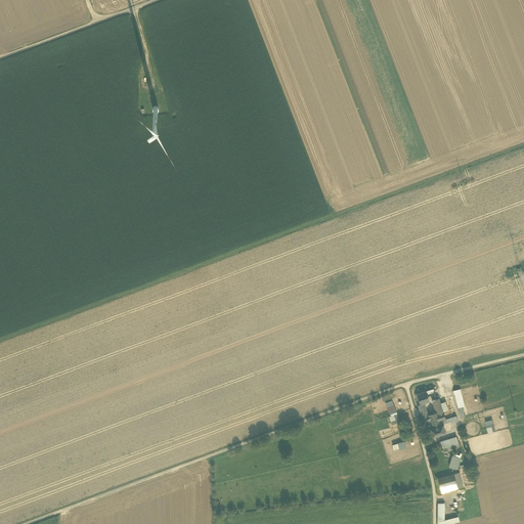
[(456,390),(462,406),(465,405),(460,389),(456,390)]
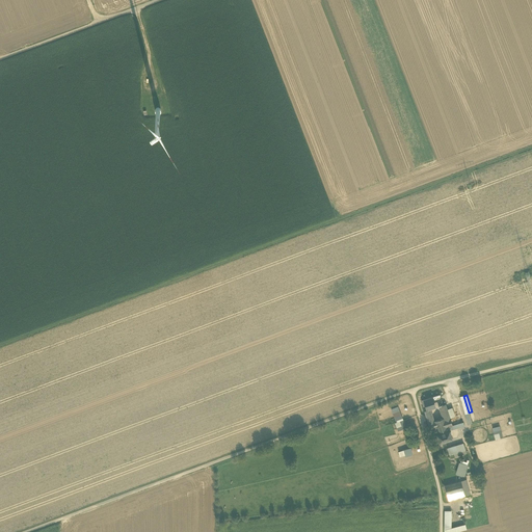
[(430,409),(434,407),(431,397),(421,400),(424,411),(430,409)]
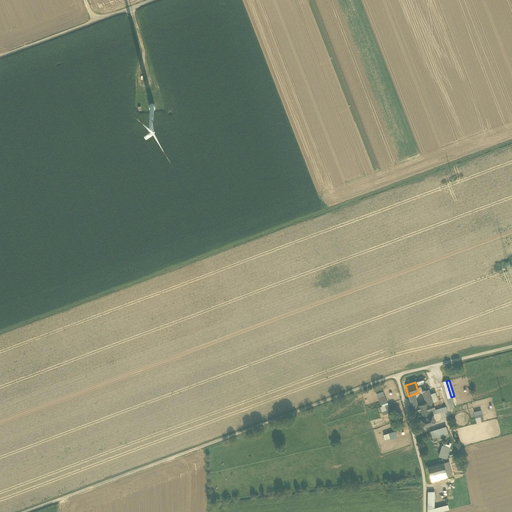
[(433,414),(437,413),(435,409),(433,402),(430,394),(429,389),(424,390),(428,402),(425,403),(417,405),(416,406),(415,403),(411,405),(413,412),(418,411),(419,411),(421,418),(433,414)]
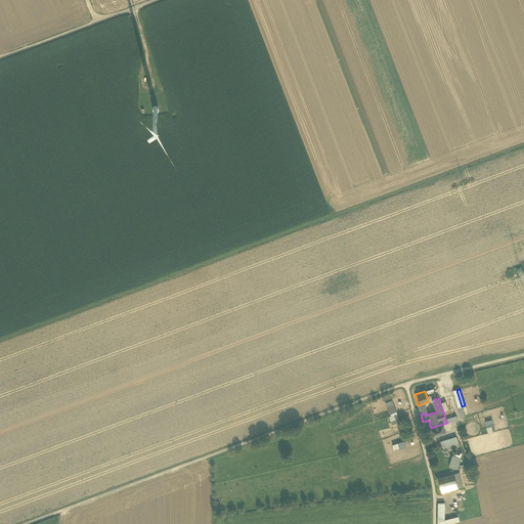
[(425,406),(424,403),(418,405),(421,415),(425,412),(426,416),(427,415),(425,406)]
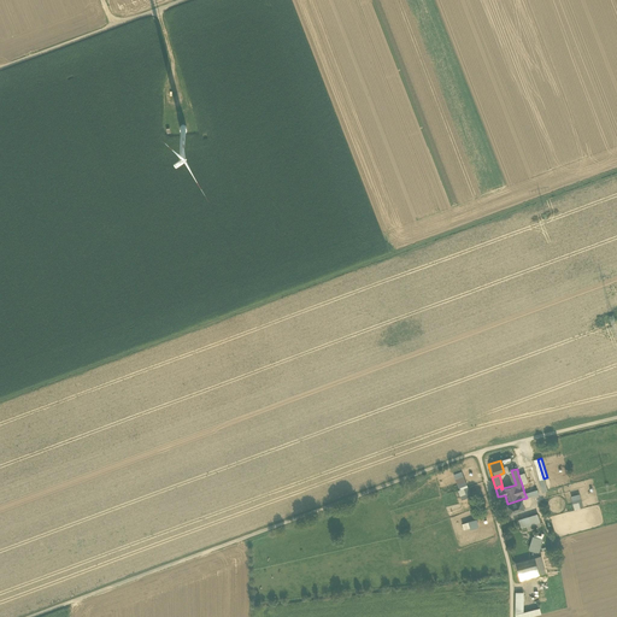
[(471,495),(463,476),(456,480),(459,491),(458,491),(462,500),(471,495)]
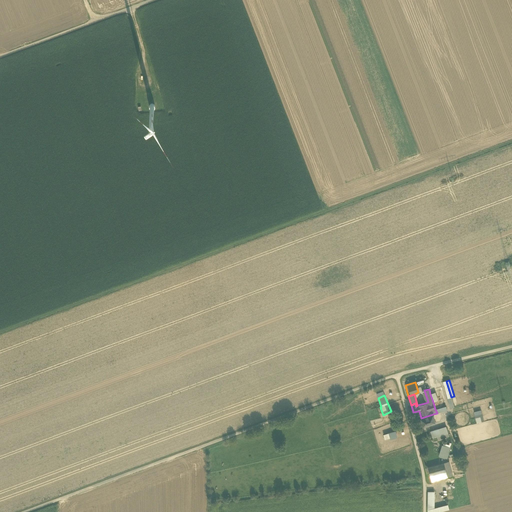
[(421,420),(423,426),(435,422),(433,414),(421,418),(419,411),(418,411),(420,418),(419,419),(419,421),(421,420)]
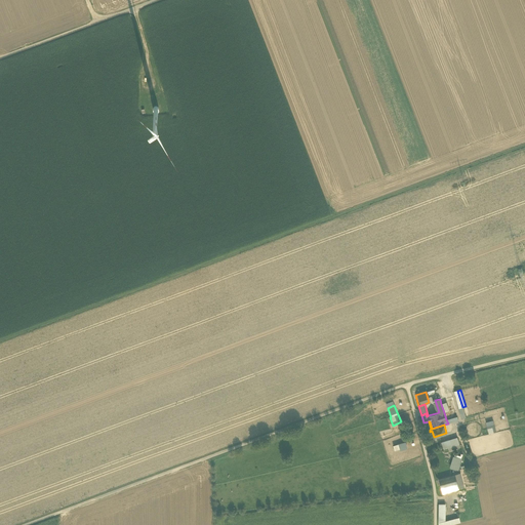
[(495,432),(493,425),(487,427),(489,434),(495,432)]
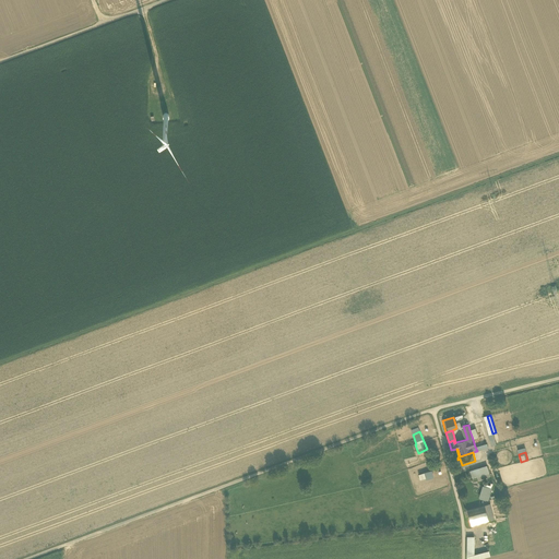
[(487,465),(478,467),(482,476),(489,473),(487,465)]
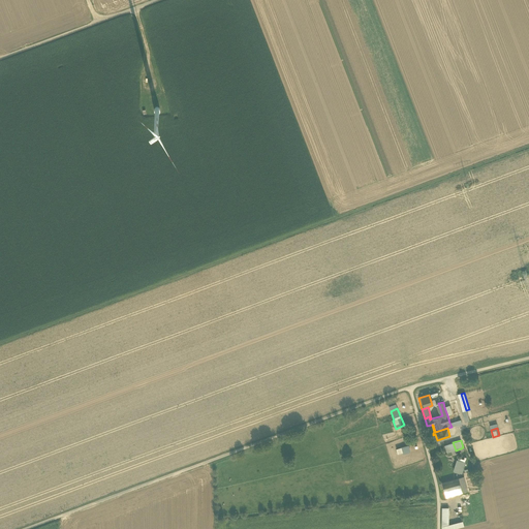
[(444,445),(447,453),(452,452),(456,450),(453,442),(444,445)]
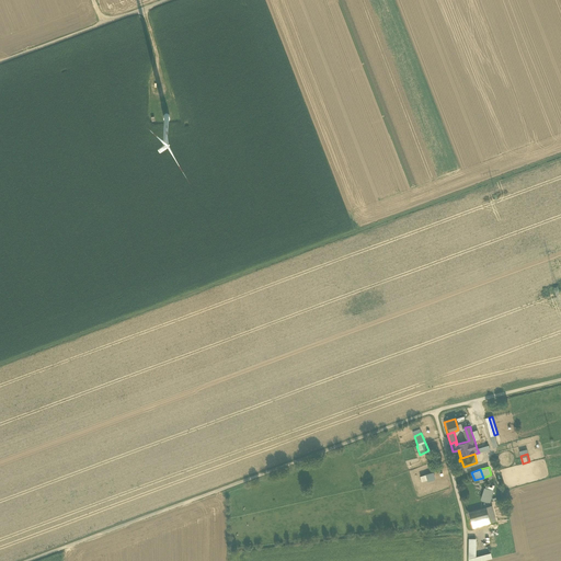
[(433,472),(425,474),(427,480),(427,482),(435,480),(433,472)]
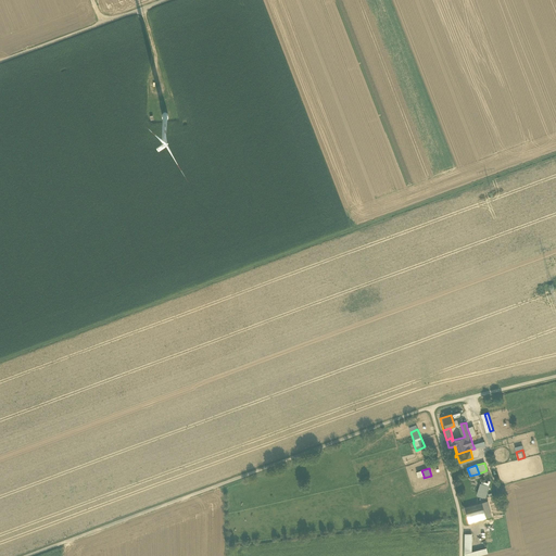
[(476,495),(485,497),(489,485),(480,483),(476,495)]
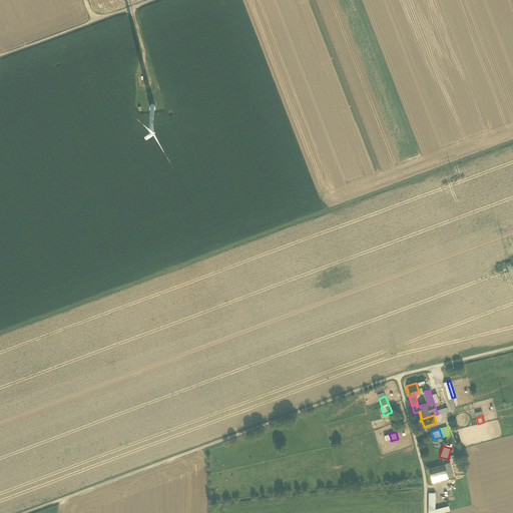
[(449,462),(445,464),(447,473),(431,477),(432,482),(453,476),(449,462)]
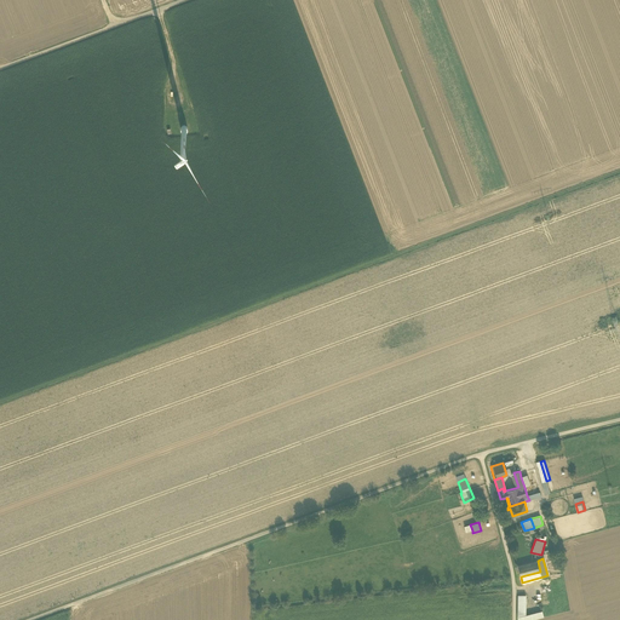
[(518,566),(521,577),(540,572),(538,561),(518,566)]
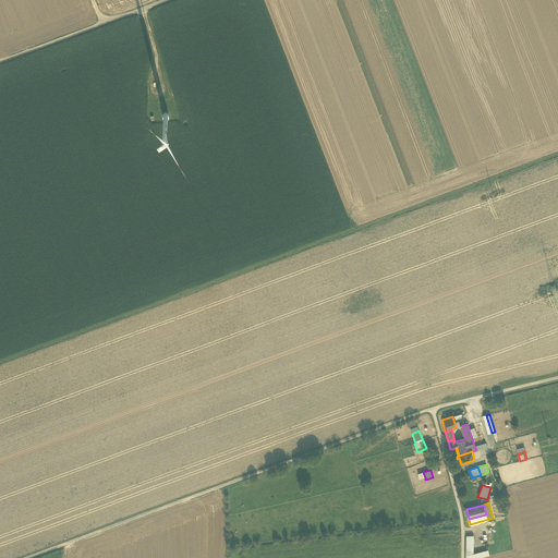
[(473,536),(466,536),(465,556),(465,557),(475,557),(488,555),(487,550),(473,554),(473,536)]
